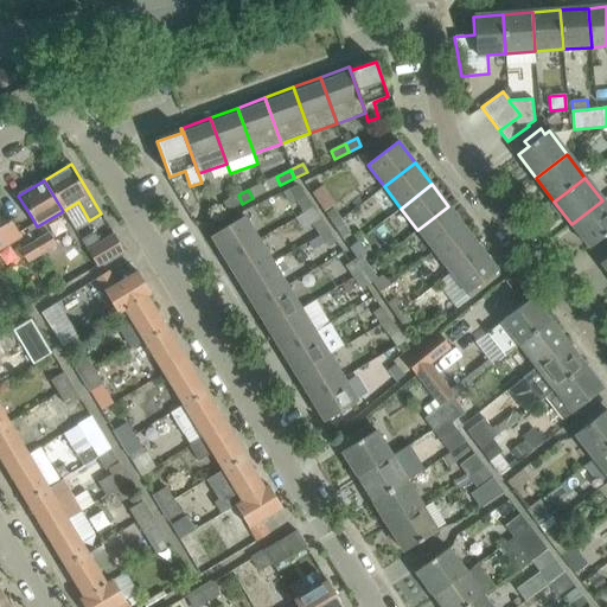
[(242,204),(238,195),(223,203),(227,211),(242,204)]
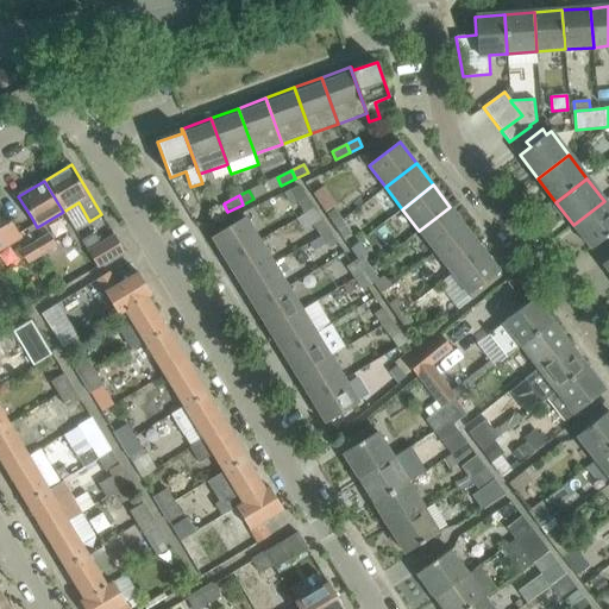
[(305,196),(297,201),(300,206),(305,213),(313,207),(305,196)]
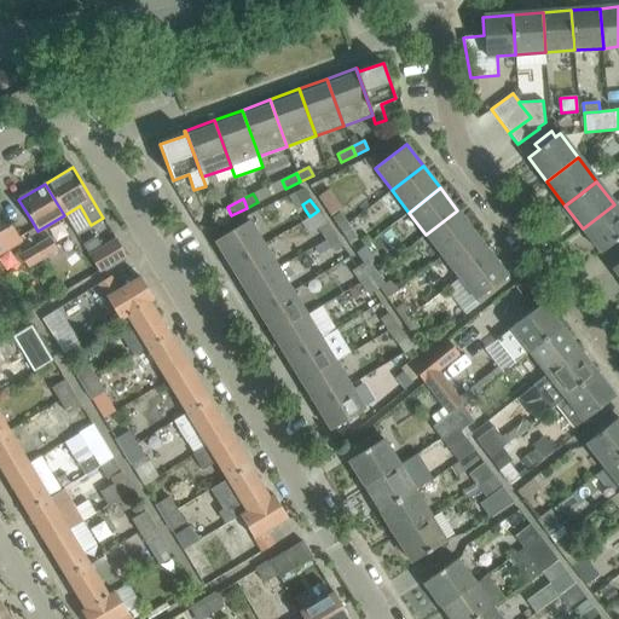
[(618,210),(614,204),(583,229),(601,253),(618,238),(618,210)]
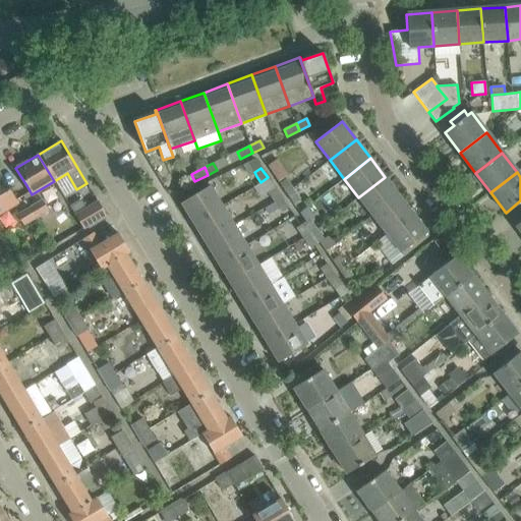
[(1,176),(0,176),(0,213),(17,203),(1,176)]
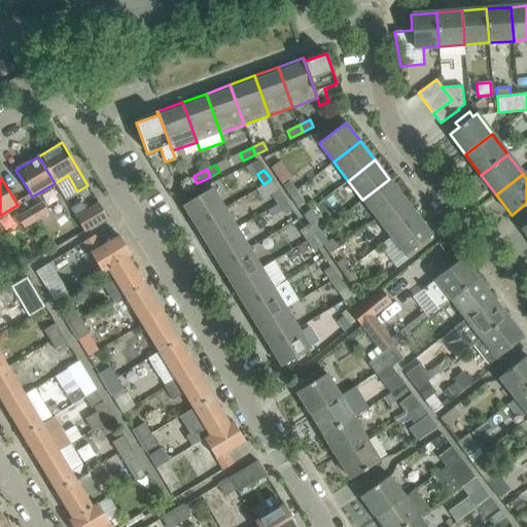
[(264,184),(256,189),(262,199),(271,194),(277,203),(284,199),(271,180),(271,179),(264,184)]
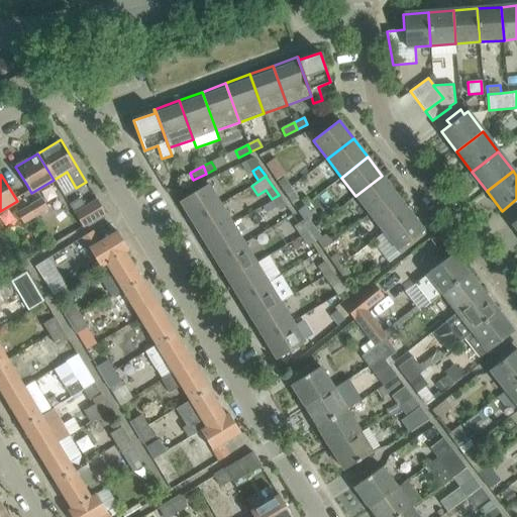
[(396,194),(382,176),(355,196),(370,214),(396,194)]
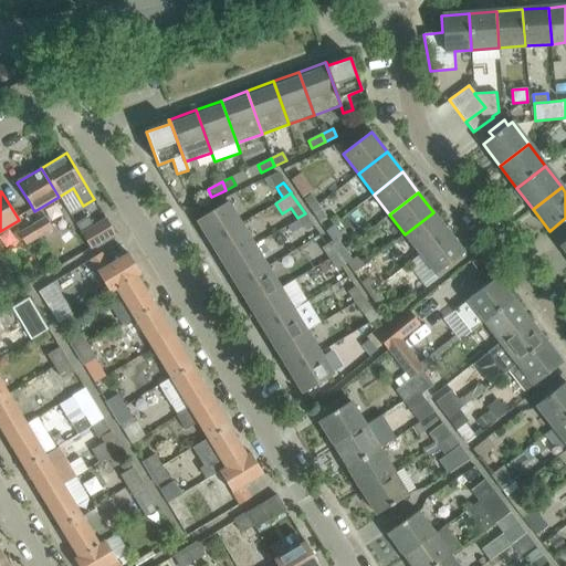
[(311,195),(303,199),(311,210),(317,205),(311,195)]
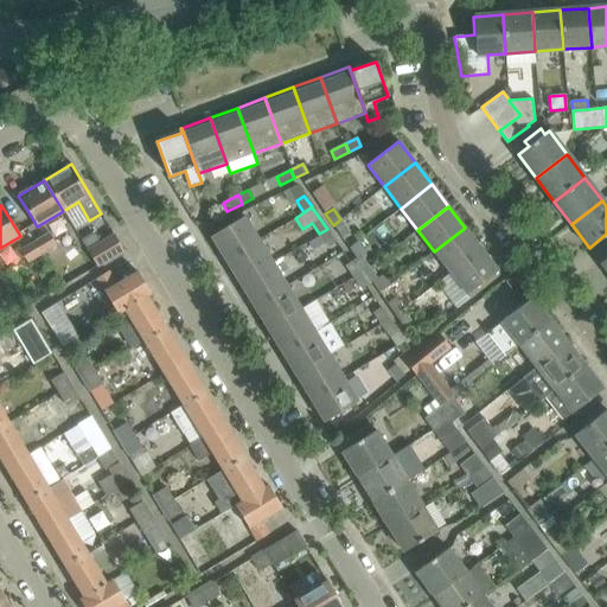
[(211,236),(225,260),(259,240),(244,216),(211,236)]
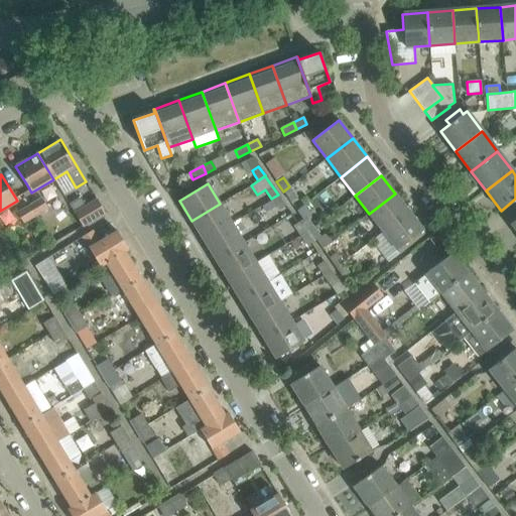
[(289,186),(283,191),(290,202),(297,198),(289,186)]
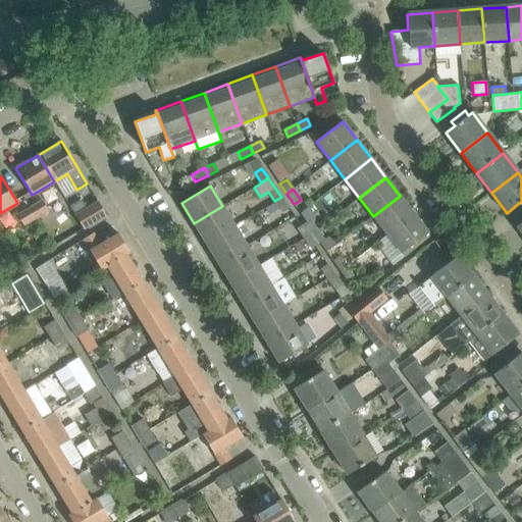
[(414,214),(400,196),(373,216),(386,235),(414,214)]
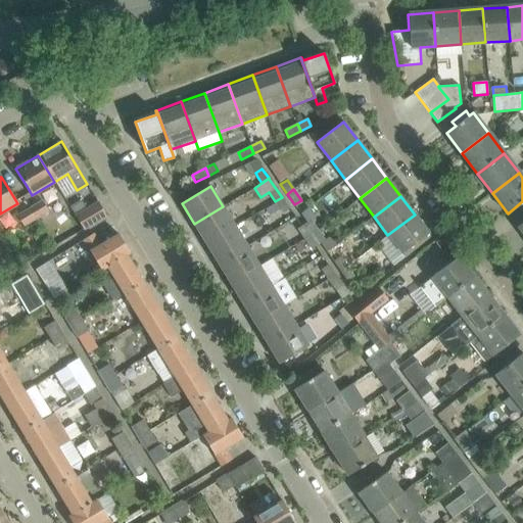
[(282,197),(275,201),(280,209),(283,212),(289,208),(282,197)]
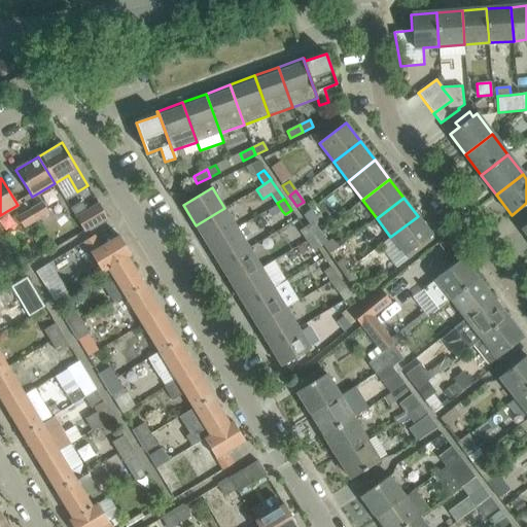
[(42,201),(30,209),(36,220),(49,213),(42,201)]
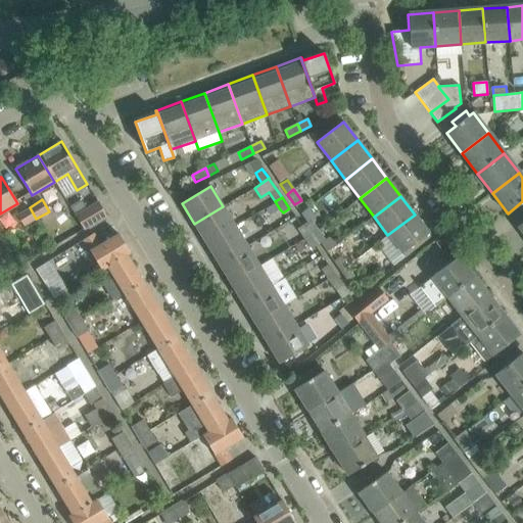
[(275,201),(266,207),(270,216),(280,209),(275,201)]
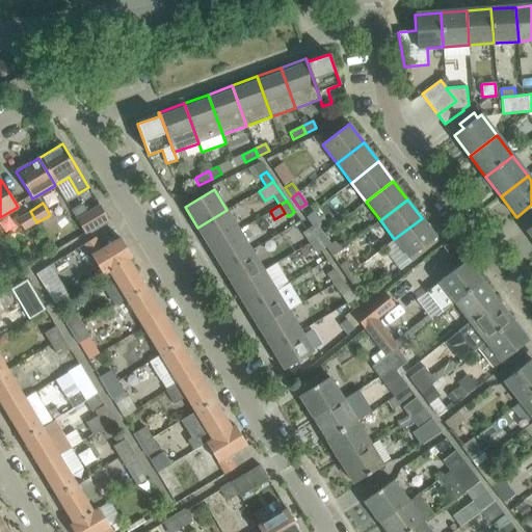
[(88,212),(82,216),(76,219),(84,233),(108,219),(100,206),(88,212)]
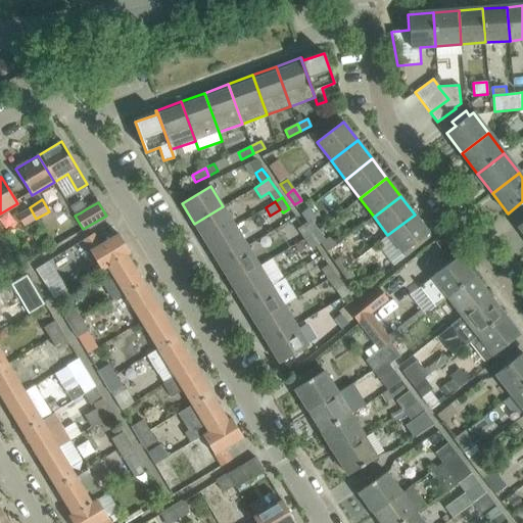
[(194,224),(206,244),(235,226),(223,206),(194,224)]
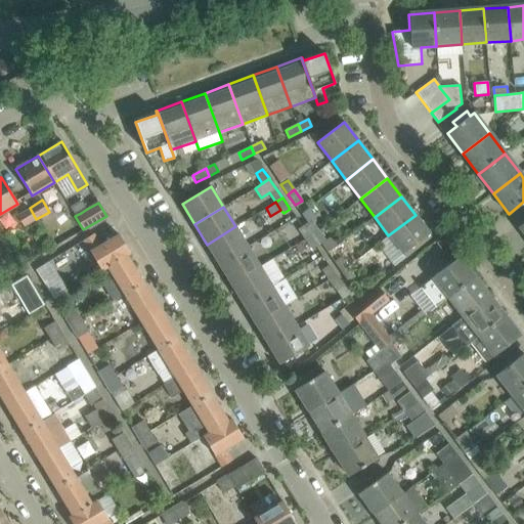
[(36,219),(30,208),(16,215),(24,227),(36,219)]
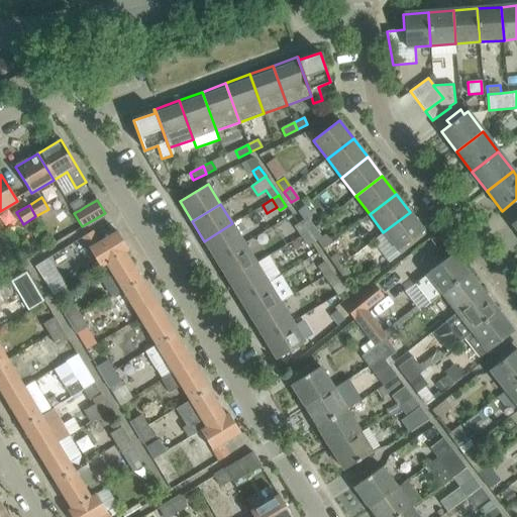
[(410,212),(383,232),(398,250),(408,242),(424,230),(410,212)]
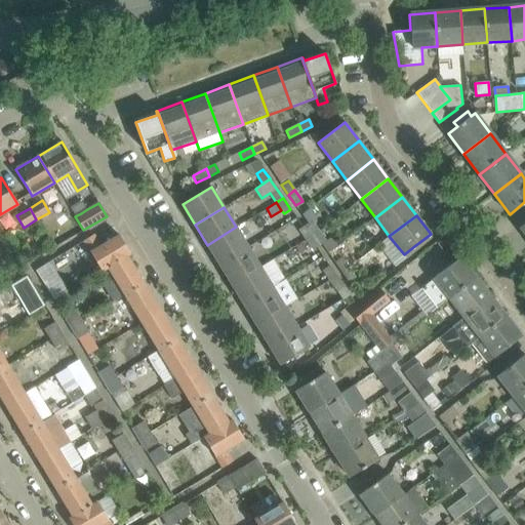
[(312,220),(305,225),(312,235),(319,231),(312,220)]
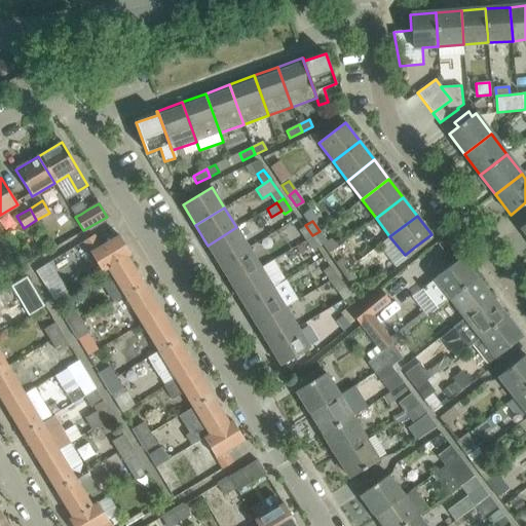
[(306,240),(312,235),(305,225),(299,230),(306,240)]
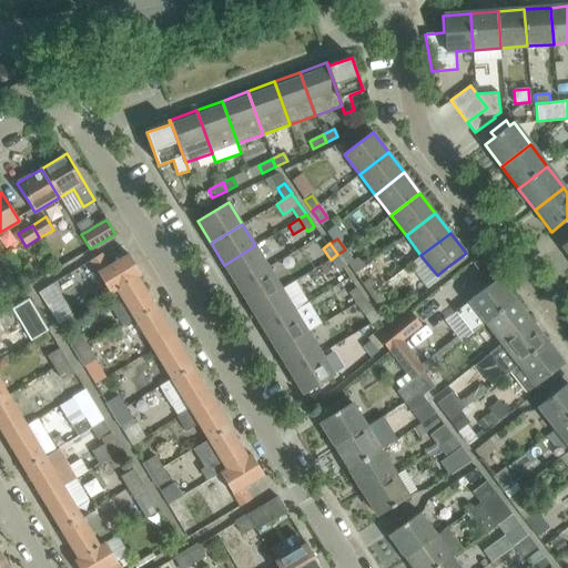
[(269,267),(255,245),(224,265),(237,286),(269,267)]
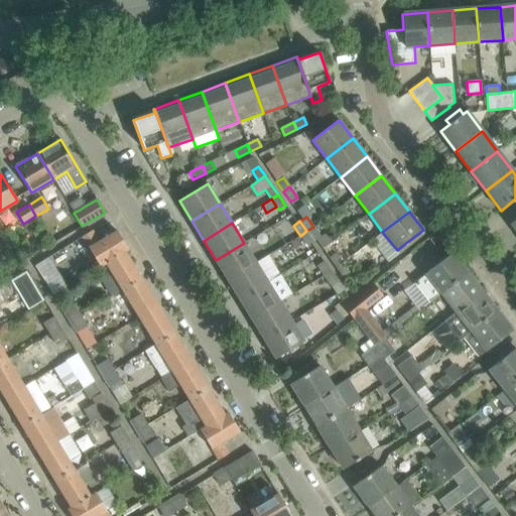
[(313,242),(320,237),(313,227),(306,231),(313,242)]
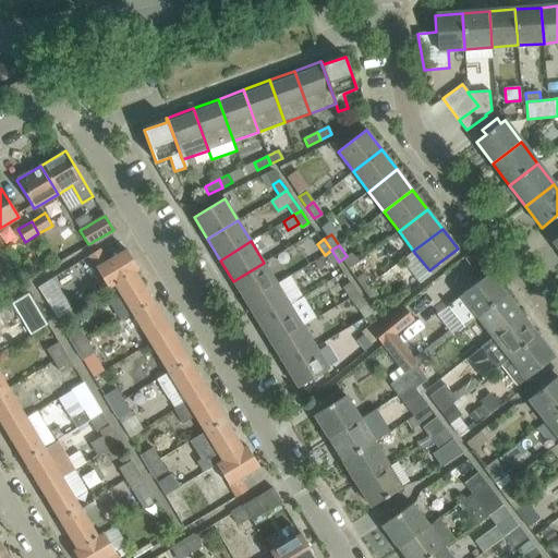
[(138,269),(126,250),(107,262),(99,250),(88,256),(108,288),(114,284),(135,273),(138,269)]
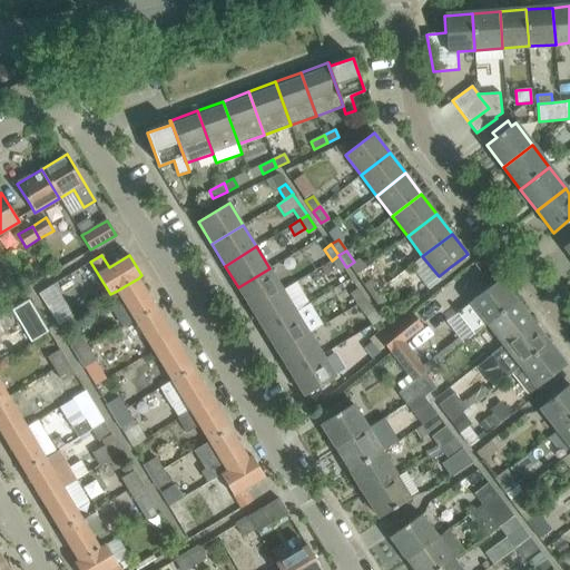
[(338,255),(332,261),(340,272),(346,267),(338,255)]
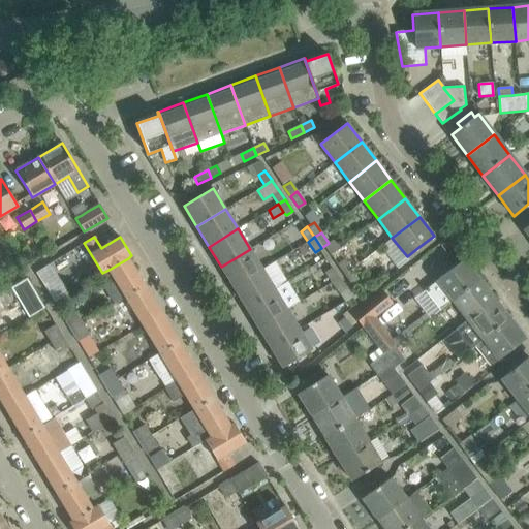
[(341,248),(331,255),(337,263),(344,274),(350,269),(359,262),(353,256),(352,253),(346,245),(341,248)]
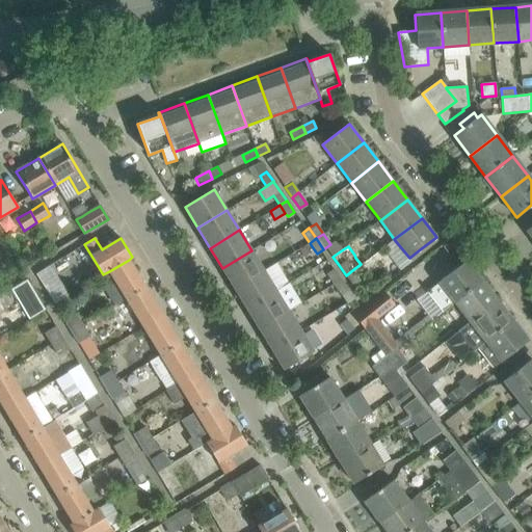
[(264,270),(251,250),(222,268),(234,289),(264,270)]
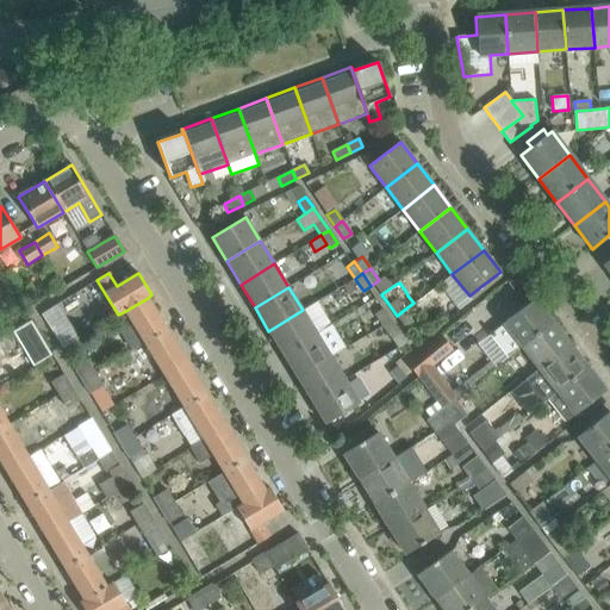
[(148,298),(125,311),(145,343),(167,330),(148,298)]
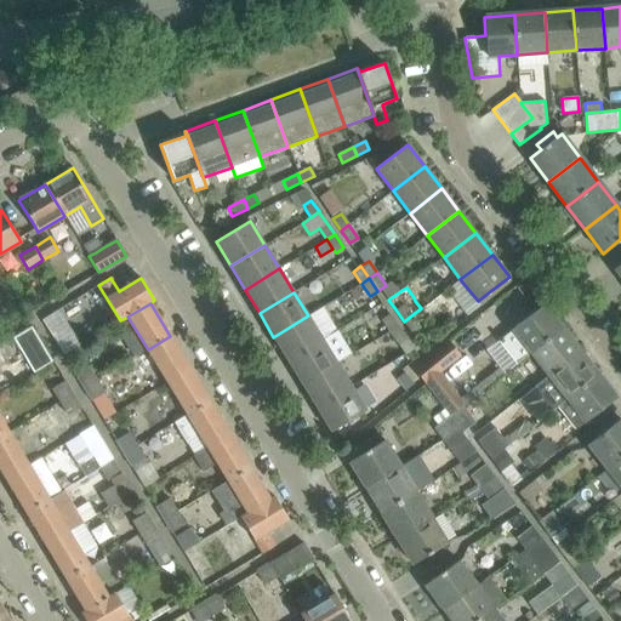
[(512,329),(513,330),(499,341),(517,364),(531,353),(563,329),(543,305),(512,329)]
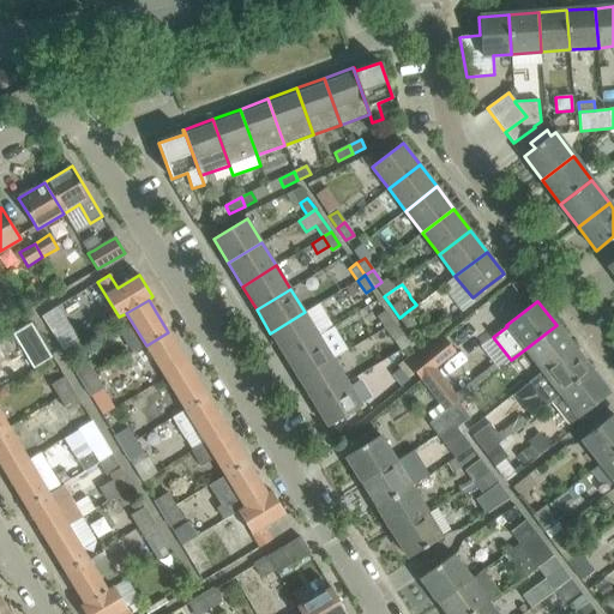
[(393,323),(385,311),(377,315),(385,329),(393,323)]
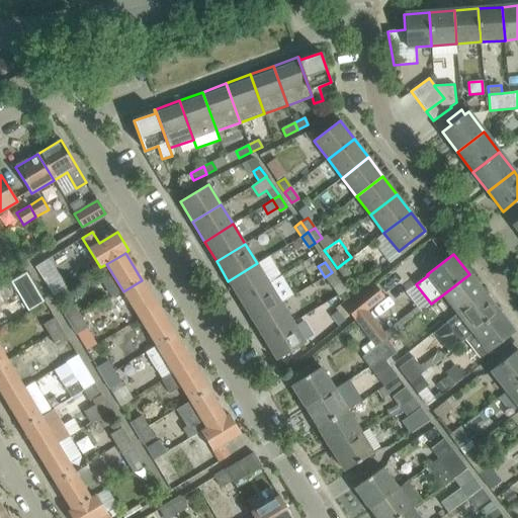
[(228,281),(240,300),(269,283),(257,263),(228,281)]
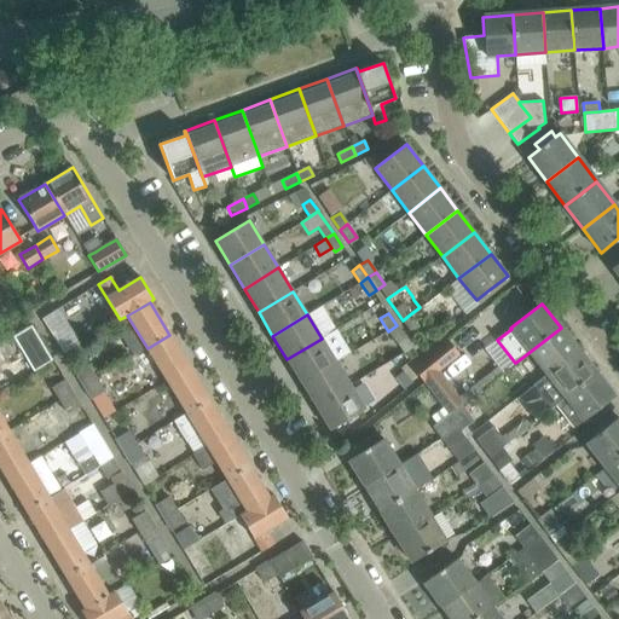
[(403,320),(411,334),(418,328),(410,314),(403,320)]
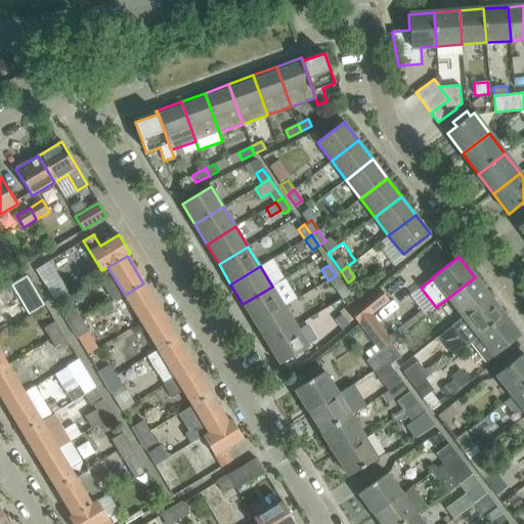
[(27,275),(10,286),(29,315),(46,305),(27,275)]
